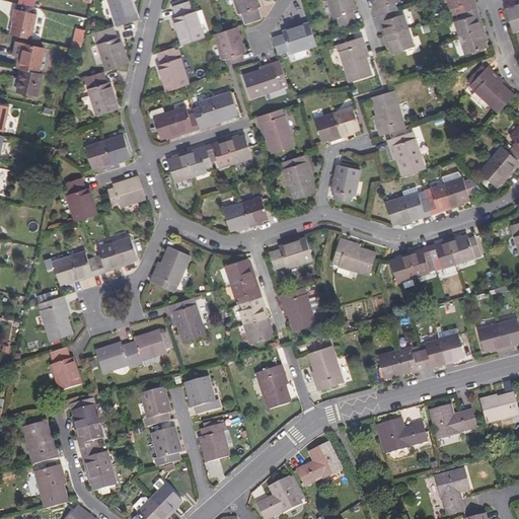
[(31,0),(3,0),(4,2),(38,9),(39,1),(31,0)]
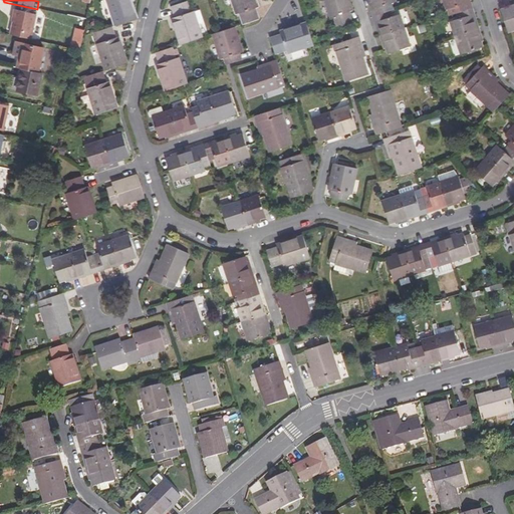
[(75,0),(63,14),(73,17),(83,19),(86,0),(75,0)]
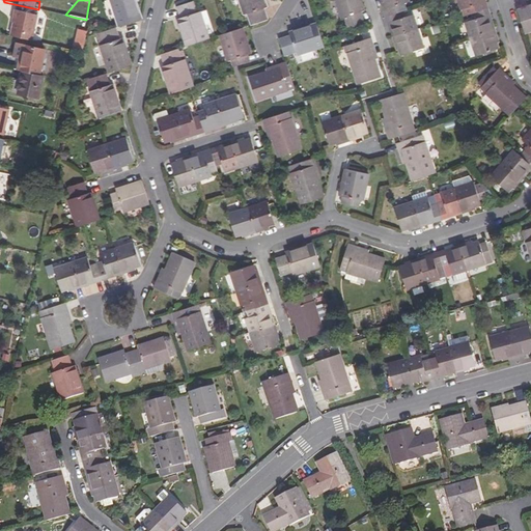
[(112,0),(120,26),(143,19),(137,0),(112,0)]
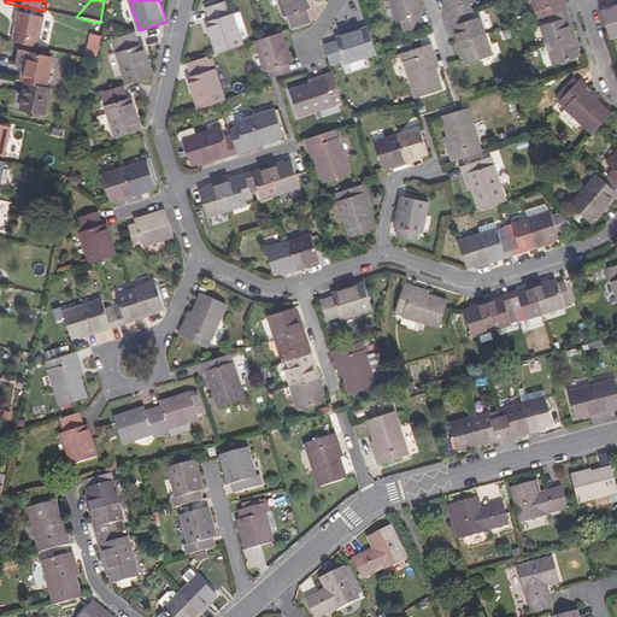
[(307,0),(278,0),(285,17),(288,16),(293,29),(312,23),(307,10),(311,9),(307,0)]
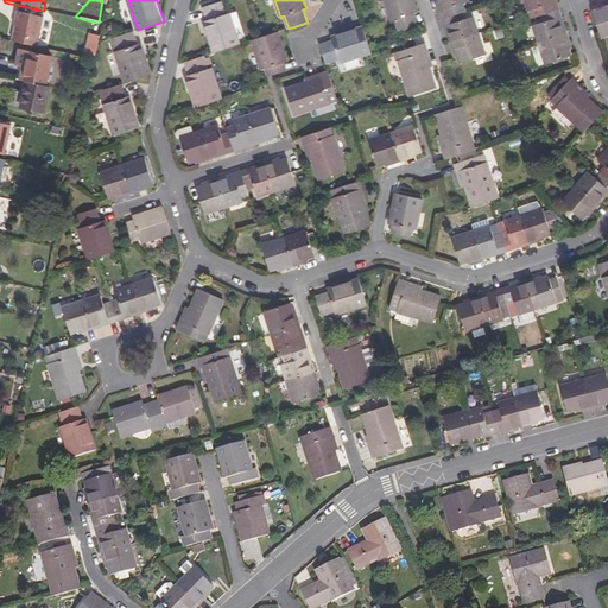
[(413,0),(385,0),(392,21),(396,20),(400,32),(418,26),(415,14),(418,13),(413,0)]
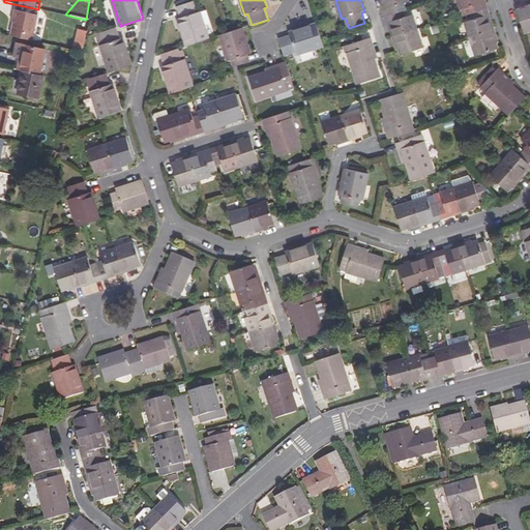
[(401,4),(409,2),(408,0),(384,0),(387,8),(385,9),(389,24),(392,23),(396,35),(393,36),(395,43),(399,42),(401,49),(403,55),(423,48),(413,15),(405,18),(401,4)]
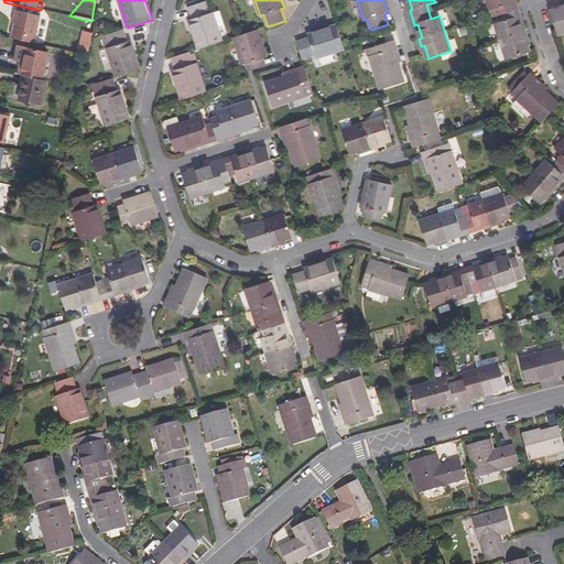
[(487,0),(491,10),(499,8),(503,22),(496,24),(507,60),(530,52),(528,45),(525,39),(528,38),(525,30),(523,31),(519,17),(521,17),(517,1),(514,2),(512,0),(487,0)]
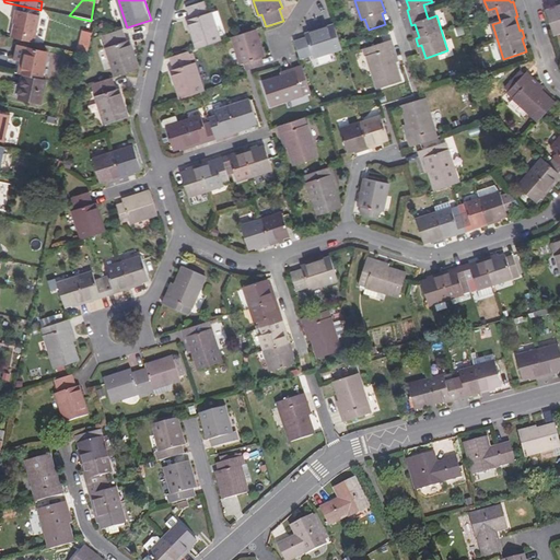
[(191,19),(188,20),(197,48),(221,41),(217,26),(212,12),(208,13),(205,2),(187,8),(191,19)]
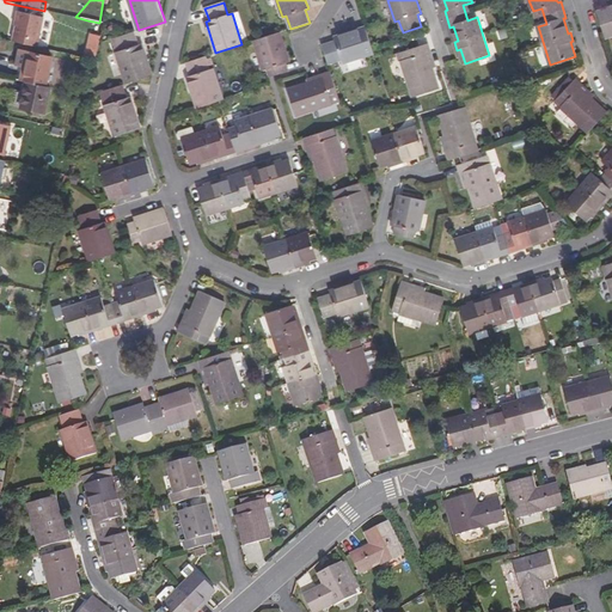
[(611,6),(598,12),(606,38),(611,36),(611,6)]
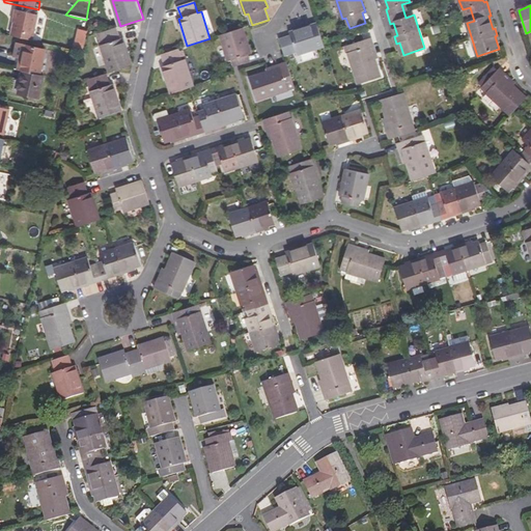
[(207,9),(201,11),(205,25),(212,23),(207,9)]
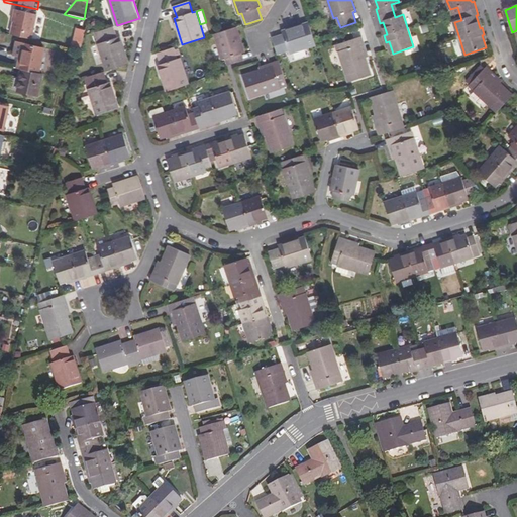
[(9,19),(7,31),(27,36),(32,15),(10,11),(9,14),(8,19),(9,19)]
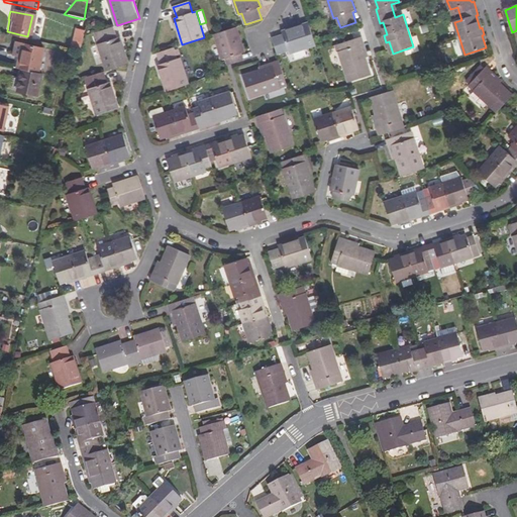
[(82,26),(84,19),(74,17),(73,24),(82,26)]
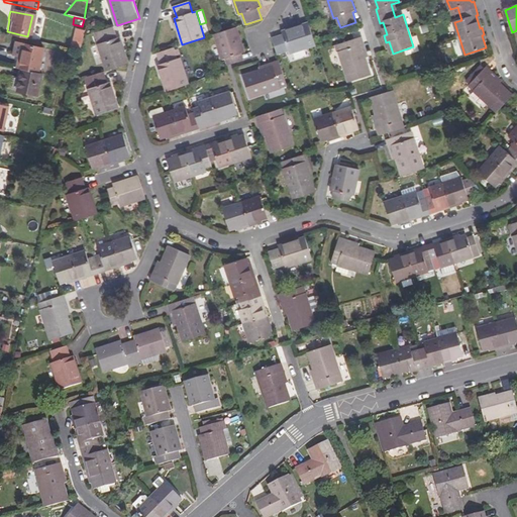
[(284,35),(273,38),(278,55),(289,50),(290,54),(316,44),(309,22),(283,31),(284,35)]
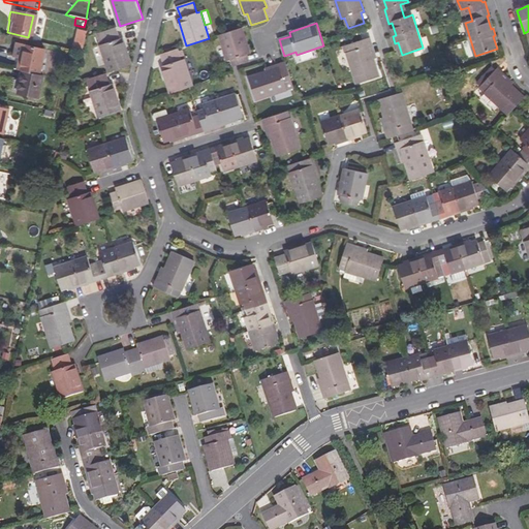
[(116,28),(98,34),(101,44),(100,45),(109,71),(131,64),(123,38),(120,39),(116,28)]
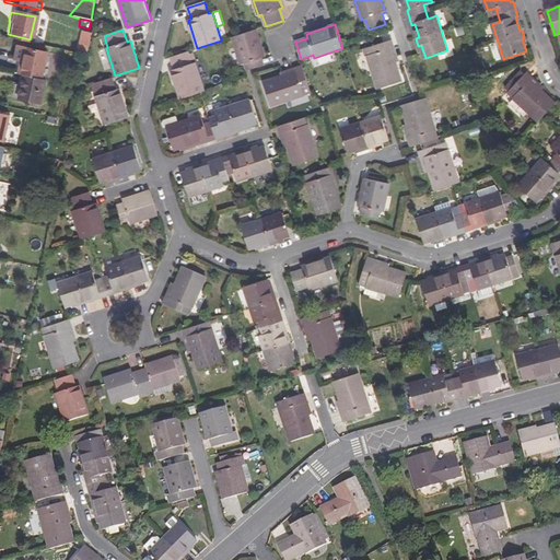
[(257,30),(233,37),(242,65),(245,63),(247,70),(264,65),(261,58),(266,57),(257,30)]
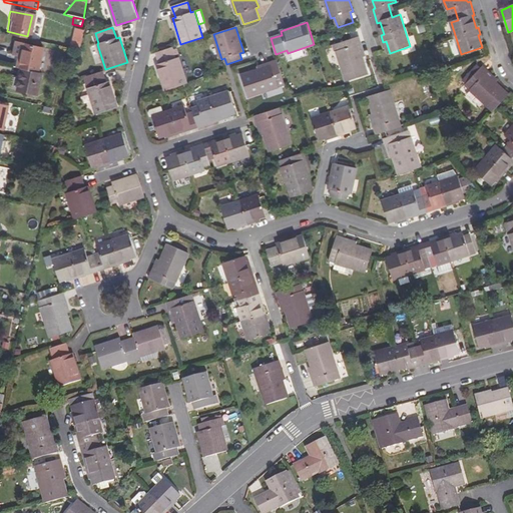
[(7,31),(6,35),(26,40),(27,36),(7,31)]
